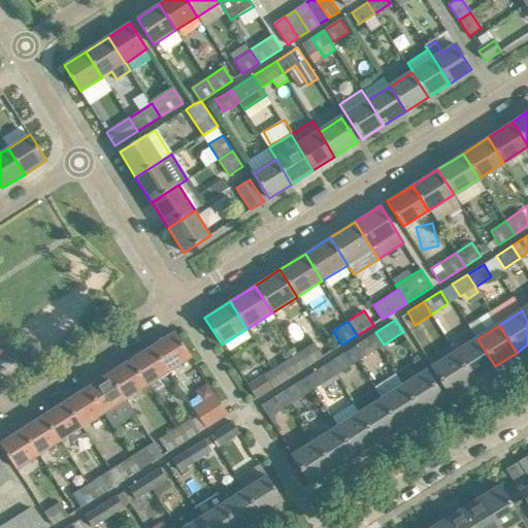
[(153,345),(170,371),(192,358),(175,331),(153,345)]
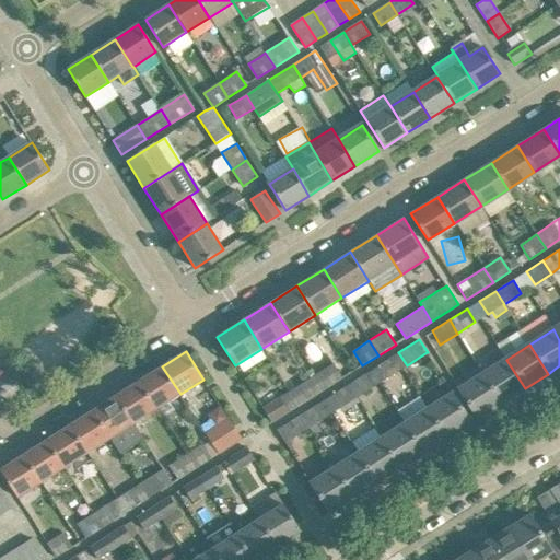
[(386,378),(407,365),(398,352),(378,365),(386,378)]
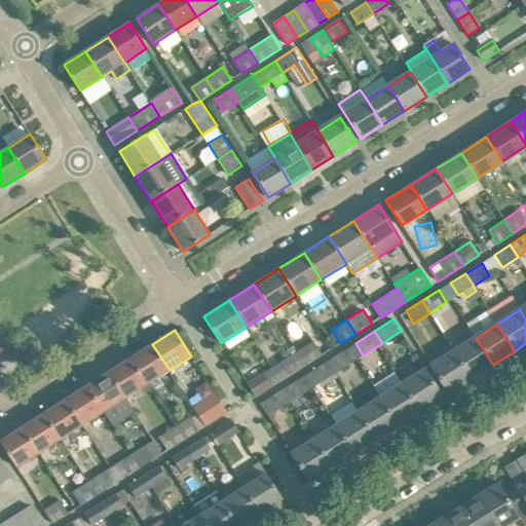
[(471,379),(493,365),(476,338),(454,351),(453,351),(471,379)]
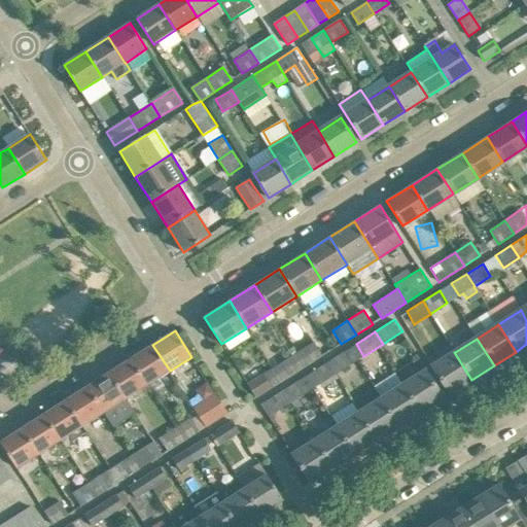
[(297,352),(306,365),(323,355),(314,342),(297,352)]
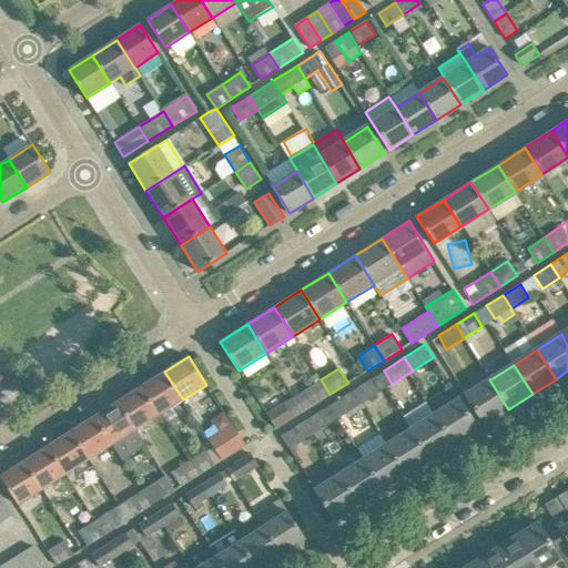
[(159,415),(183,399),(164,372),(141,386),(159,415)]
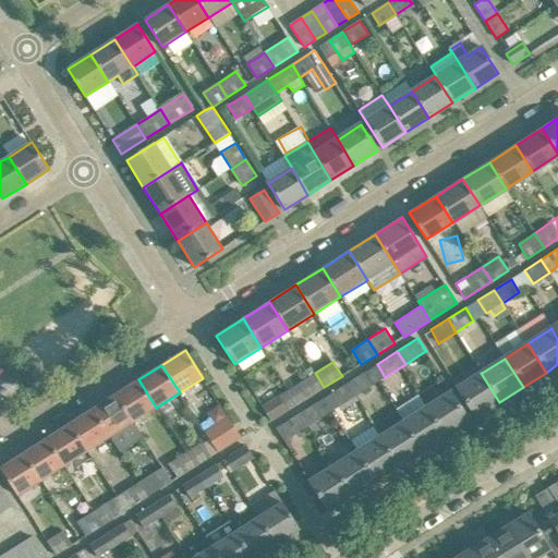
[(347,384),(354,397),(372,385),(364,372),(347,384)]
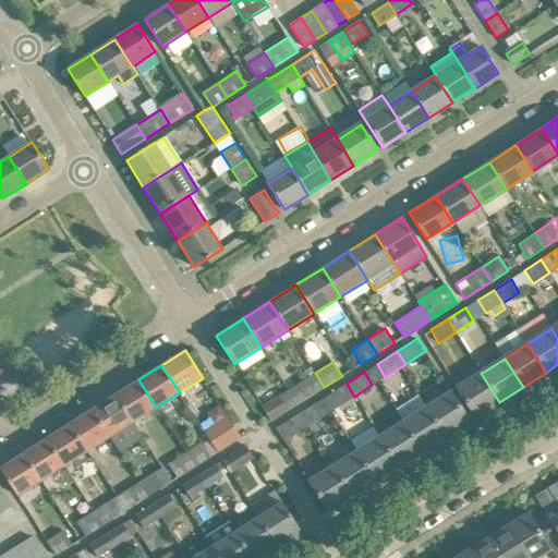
[(303,380),(298,384),(307,398),(324,387),(315,373),(303,380)]
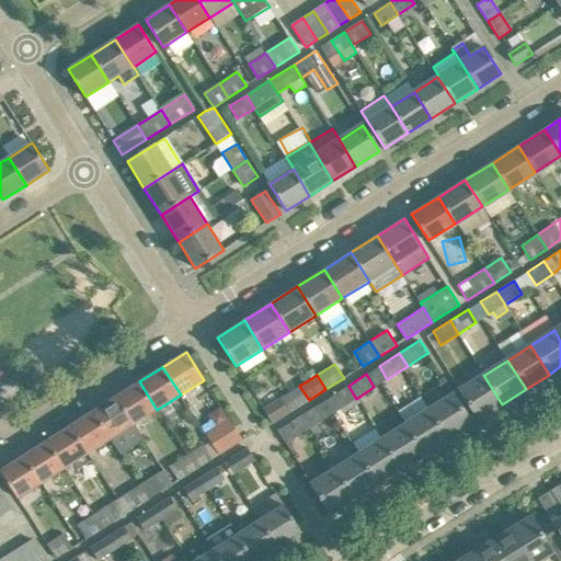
[(459,390),(478,420),(502,404),(483,375),(459,390)]
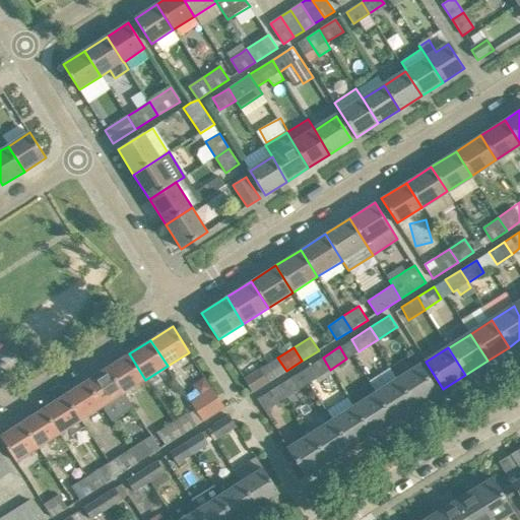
[(124,393),(145,380),(129,353),(108,368),(124,393)]
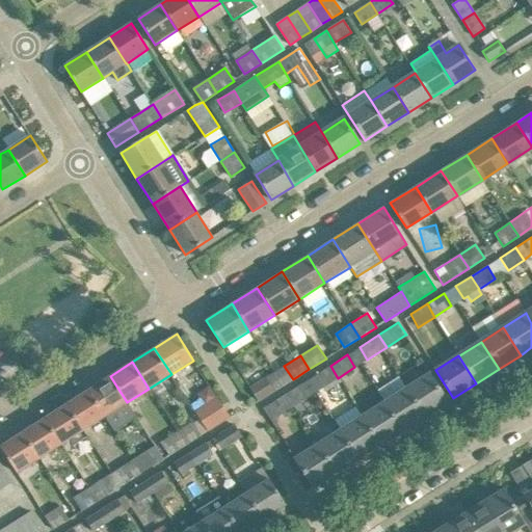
[(330,366),(315,376),(323,388),(328,384),(338,378),(330,366)]
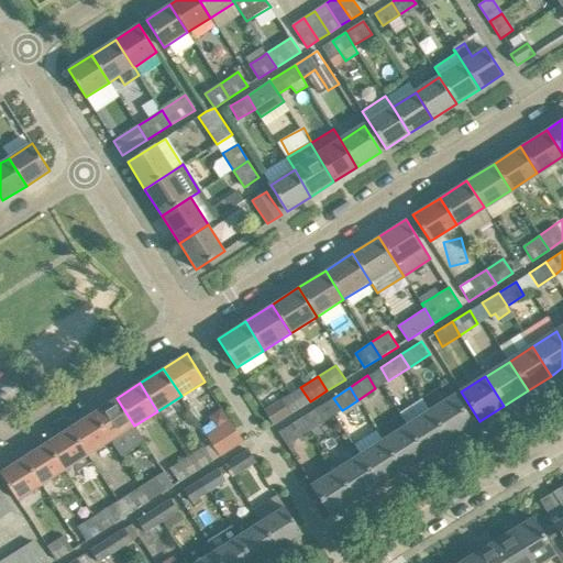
[(431,410),(450,440),(474,426),(454,396),(431,410)]
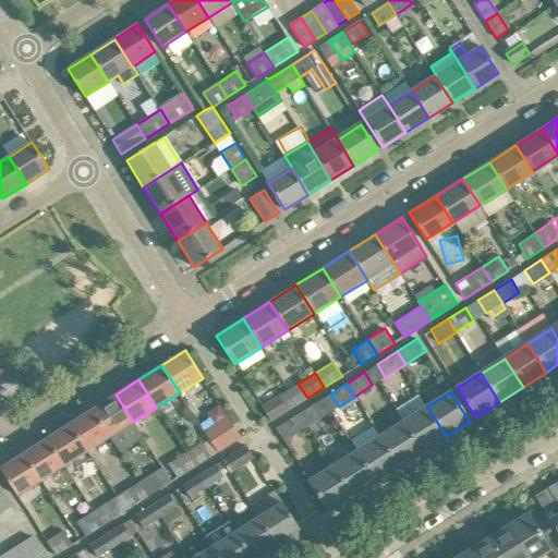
[(133,422),(116,395),(93,410),(110,437),(118,448),(141,434),(138,431),(133,422)]
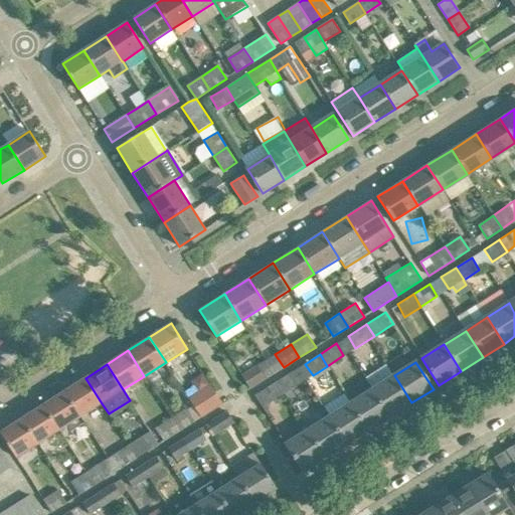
[(242,375),(241,376),(249,388),(266,378),(258,366),(242,375)]
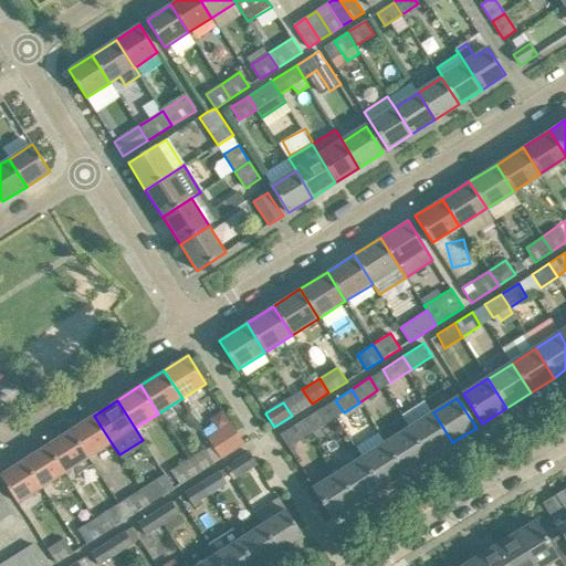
[(304,420),(312,432),(325,423),(317,411),(304,420)]
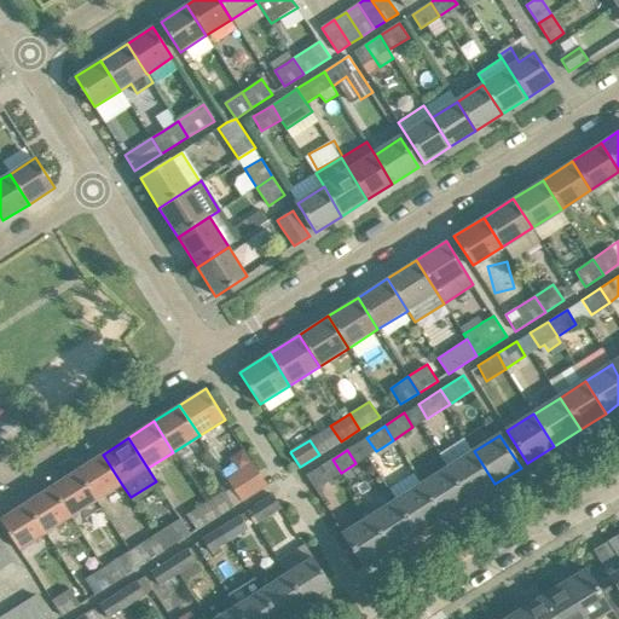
[(468,501),(495,484),(474,451),(447,468),(468,501)]
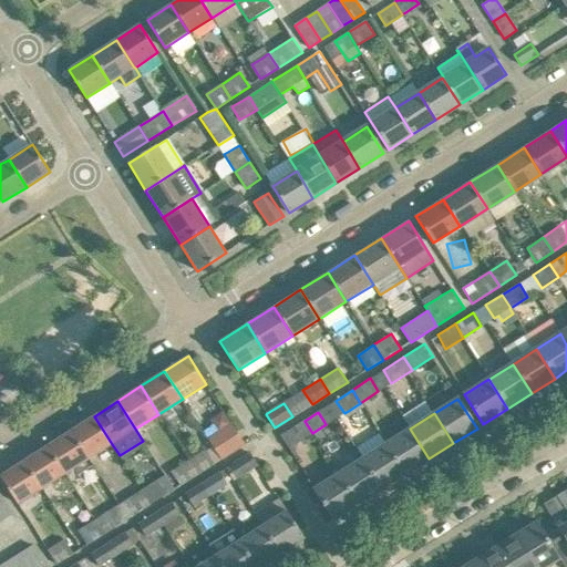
[(89,459),(112,444),(94,416),(71,431),(89,459)]
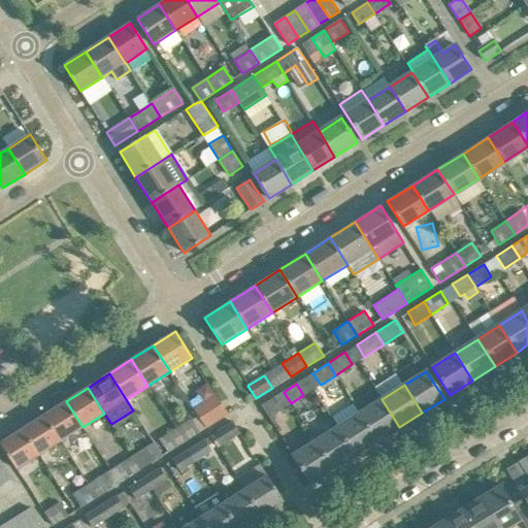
[(269,417),(291,403),(284,392),(262,405),(269,417)]
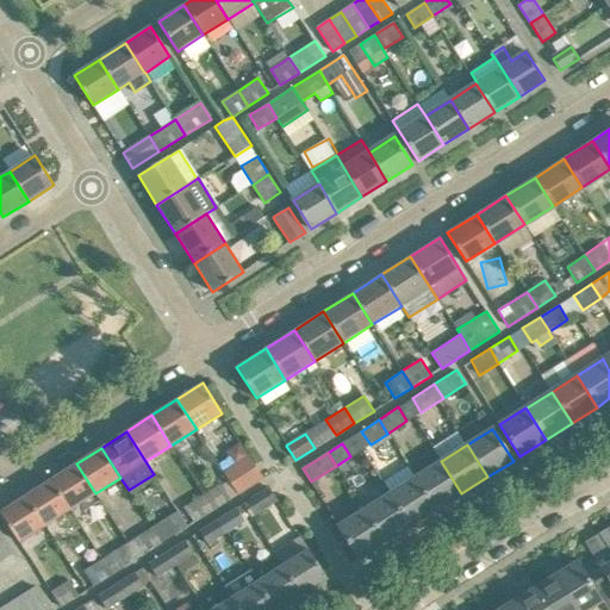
[(238,495),(263,478),(249,456),(224,472),(238,495)]
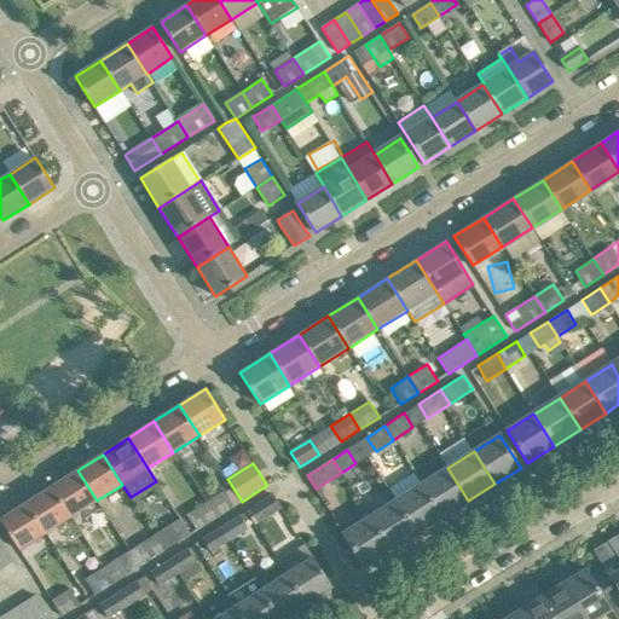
[(443,518),(468,501),(447,468),(422,485),(443,518)]
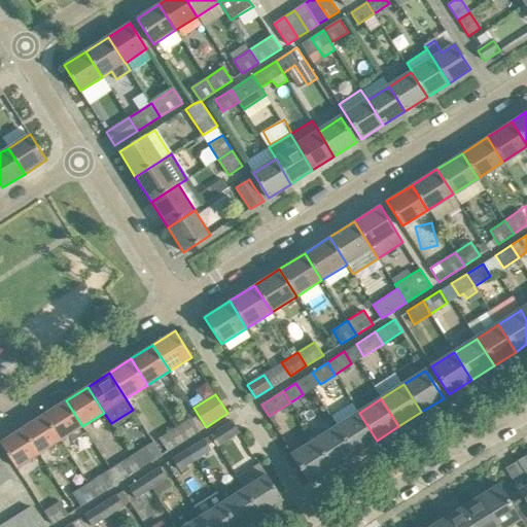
[(61,441),(82,426),(66,400),(43,415),(61,441)]
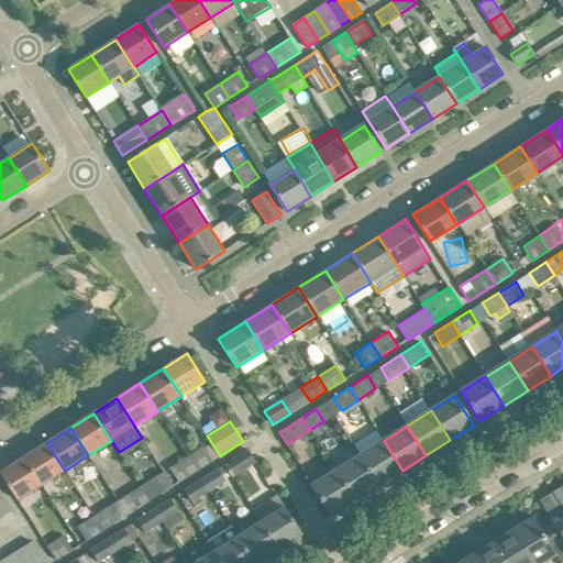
[(378,485),(403,471),(384,441),(360,455),(378,485)]
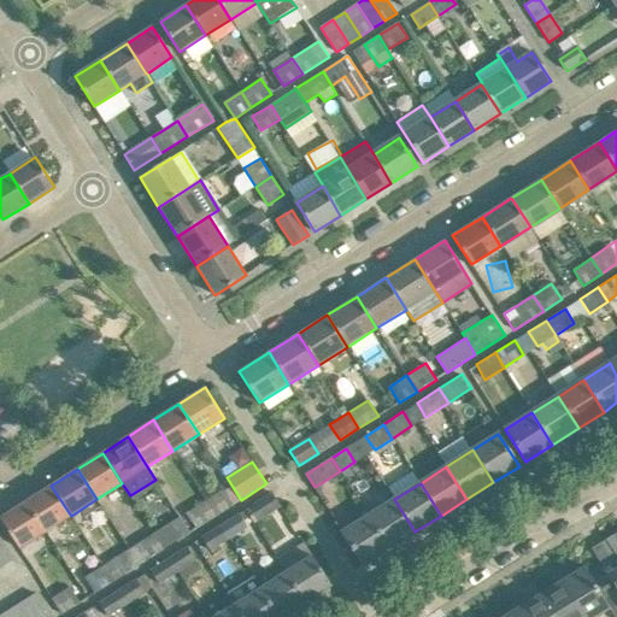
[(45,532),(71,516),(51,486),(25,501),(45,532)]
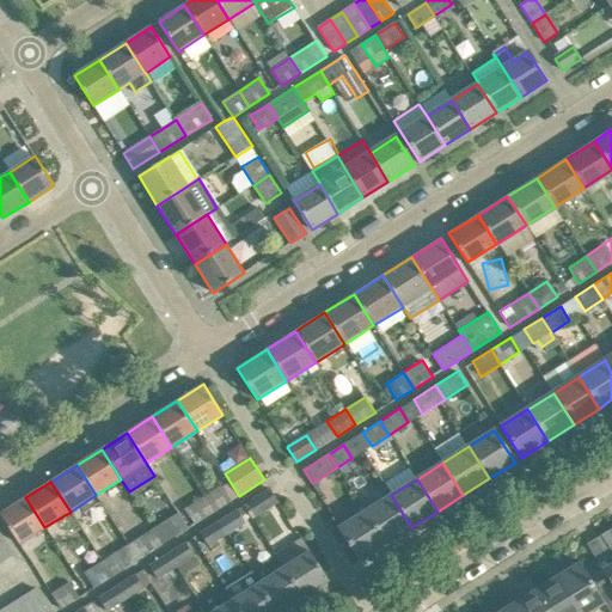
[(203,496),(213,513),(232,501),(222,485),(203,496)]
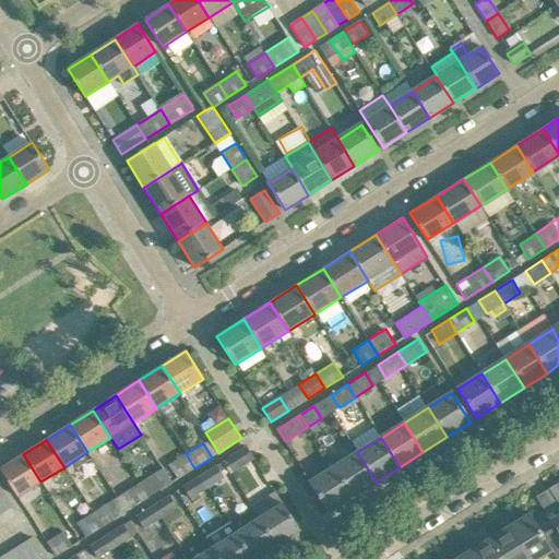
[(247,447),(223,462),(230,474),(232,473),(249,462),(254,459),(253,458),(247,448),(247,447)]
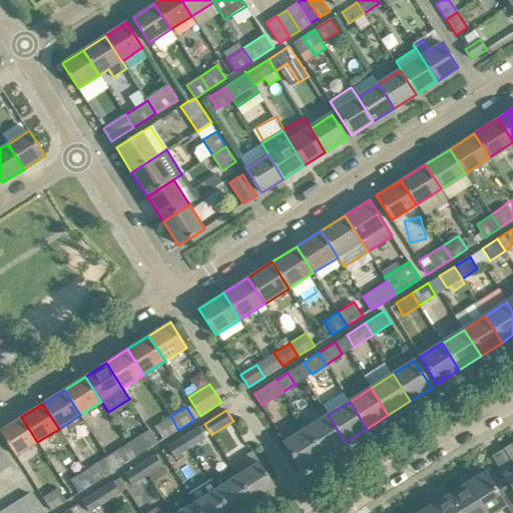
[(324,456),(345,442),(328,415),(307,429),(324,456)]
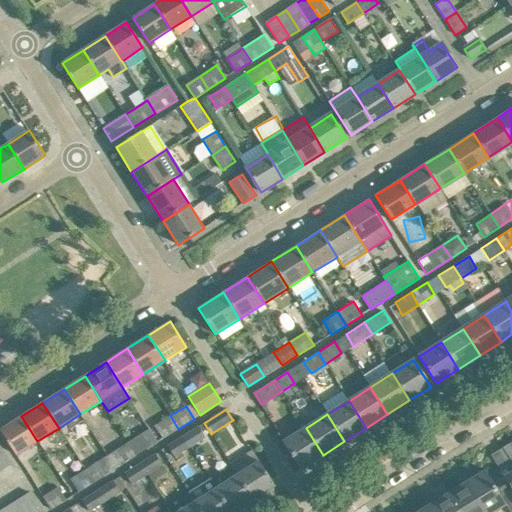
[(170,415),(154,425),(162,439),(178,429),(170,415)]
